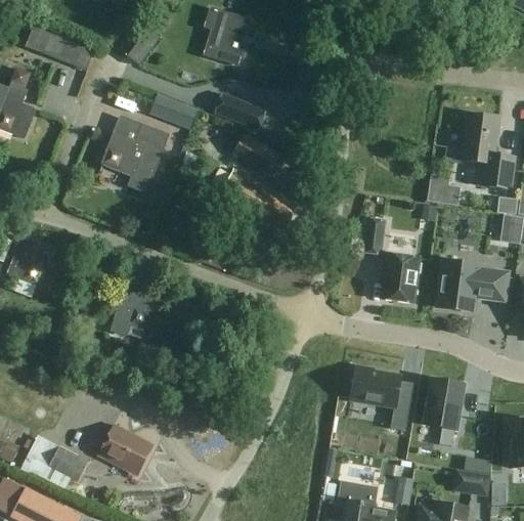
[(523,12),(523,0),(511,0),(509,4),(523,12)]
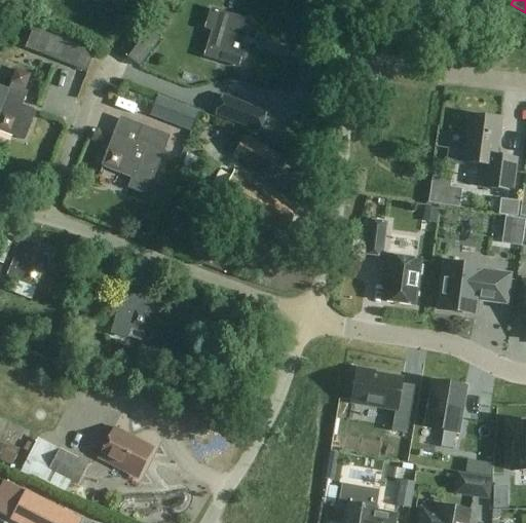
[(241,65),(246,50),(240,48),(250,19),(213,7),(208,26),(214,28),(207,54),(241,65)]
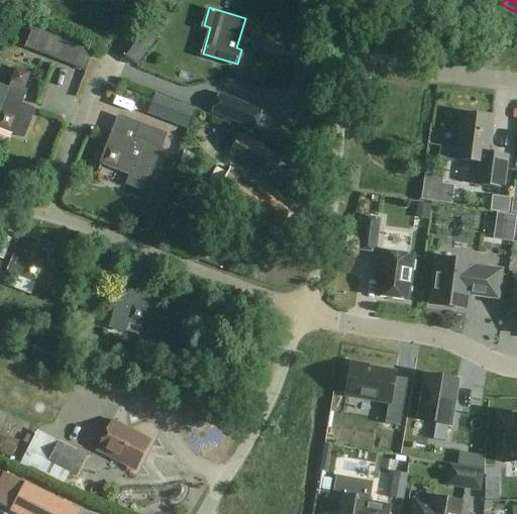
[(124,52),(138,62),(161,34),(146,23),(124,52)]
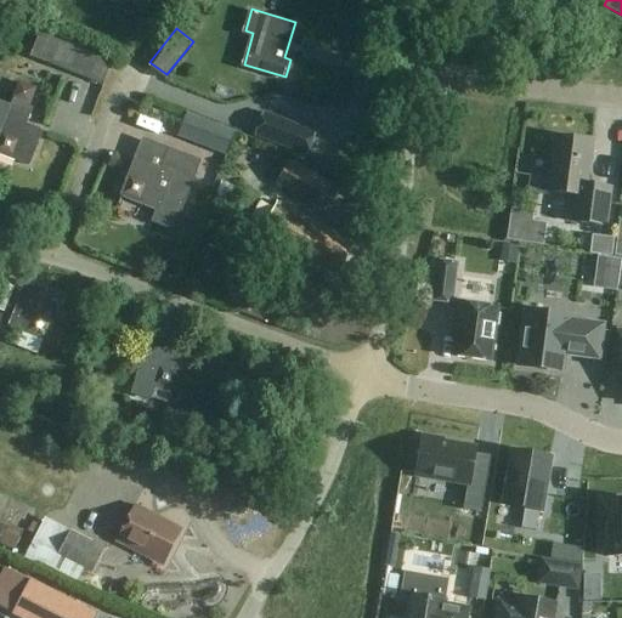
[(77,44),(58,38),(49,61),(67,68),(77,44)]
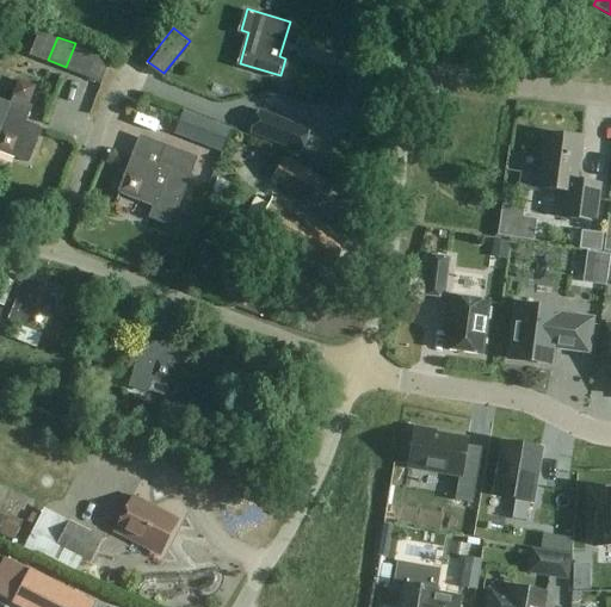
[(12,92),(11,95),(26,101),(28,98),(34,82),(18,76),(12,92)]
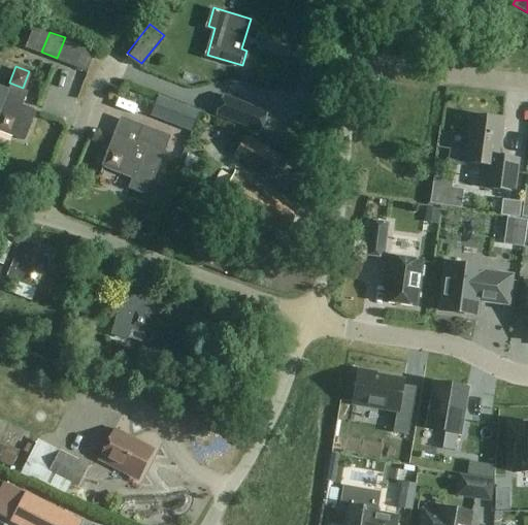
[(0,84),(0,128),(24,137),(34,109),(21,104),(27,89),(23,88),(9,83),(7,87),(0,84)]
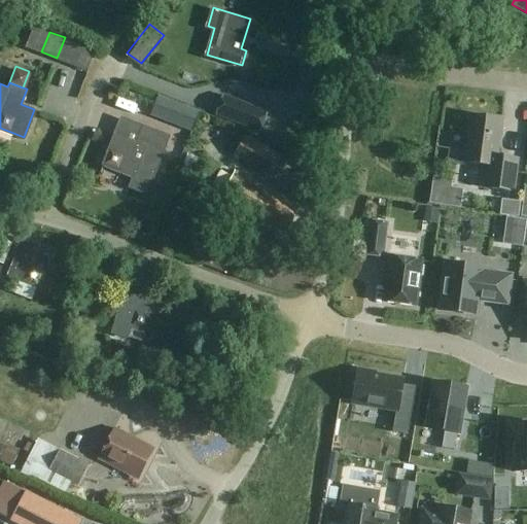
[(222,93),(215,113),(237,121),(245,101),(222,93)]
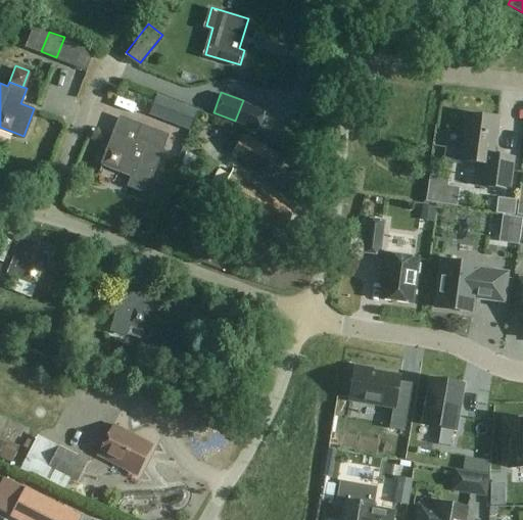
[(155,94),(148,112),(188,129),(195,109),(155,94)]
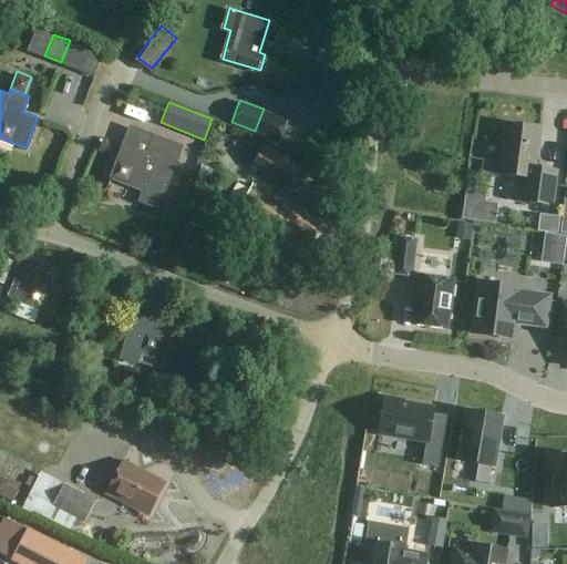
[(504,122),(497,174),(524,177),(521,202),(552,205),(556,170),(534,167),(539,126),(504,122)]
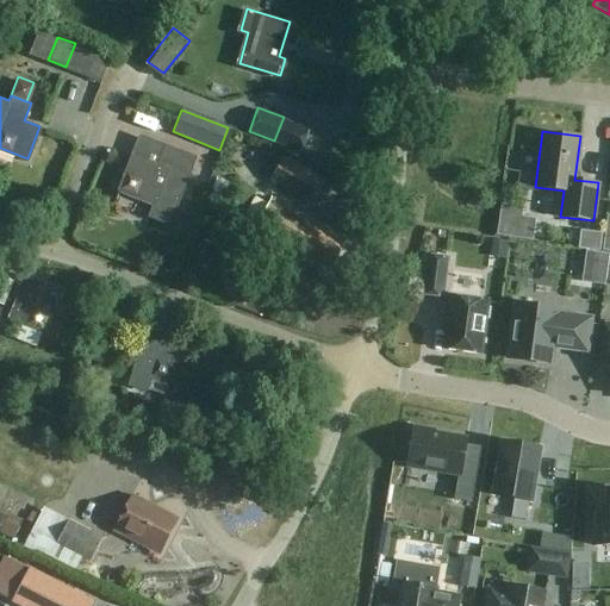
[(129,152),(116,188),(151,202),(147,213),(167,222),(193,156),(162,144),(155,163),(129,152)]
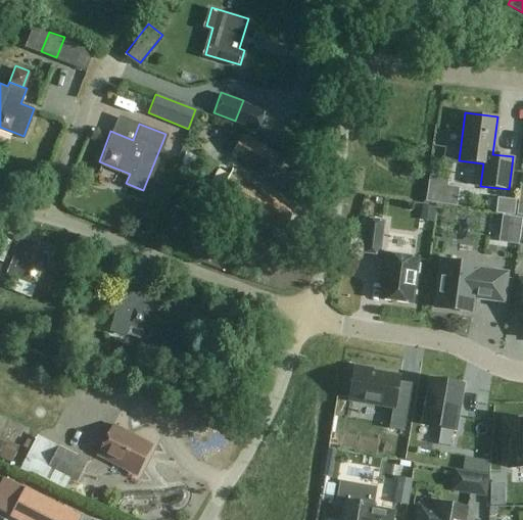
[(270,174),(280,154),(238,133),(228,151),(270,174)]
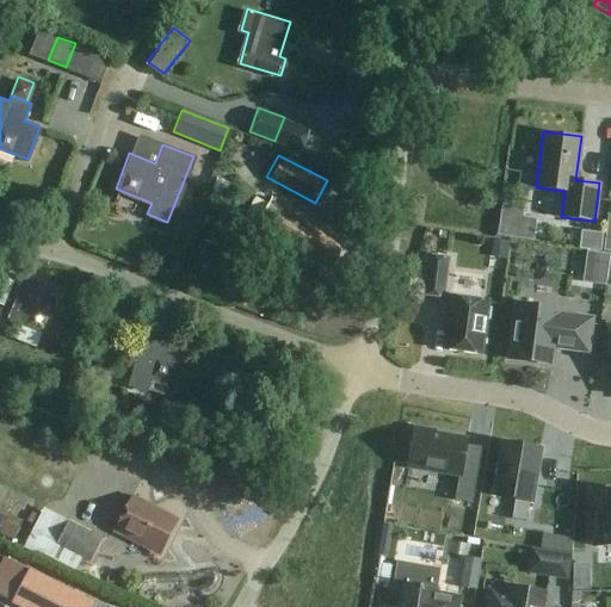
[(326,273),(345,241),(270,198),(252,231),(326,273)]
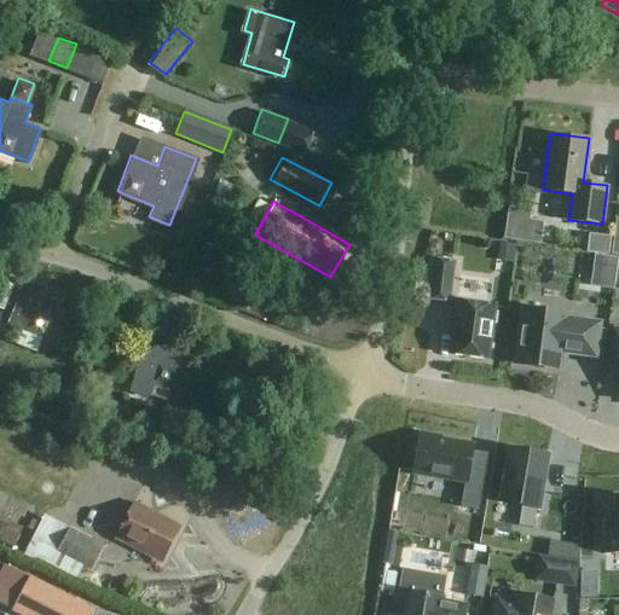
[(508,208),(503,239),(538,244),(541,224),(526,221),(527,212),(508,208)]
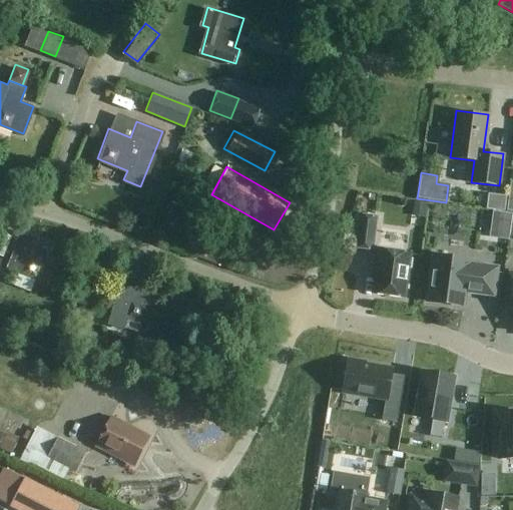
[(414,199),(412,213),(425,215),(427,201),(414,199)]
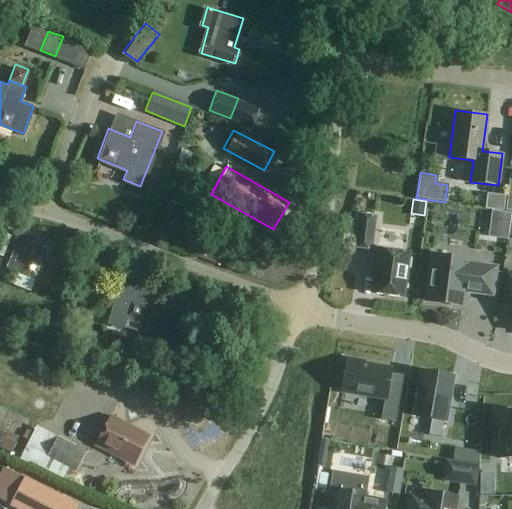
[(487,212),(485,239),(498,241),(501,214),(487,212)]
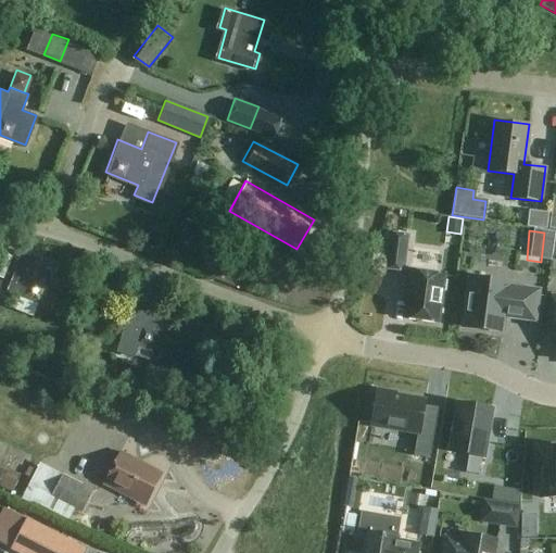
[(405,272),(409,235),(390,233),(386,269),(405,272)]
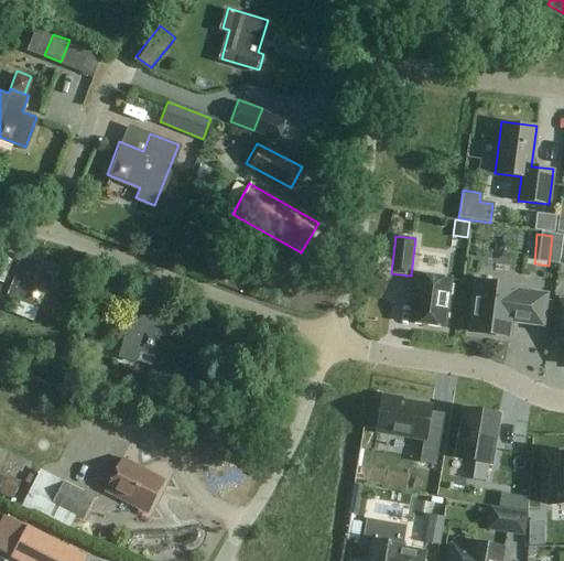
[(422,249),(420,265),(436,267),(437,251),(422,249)]
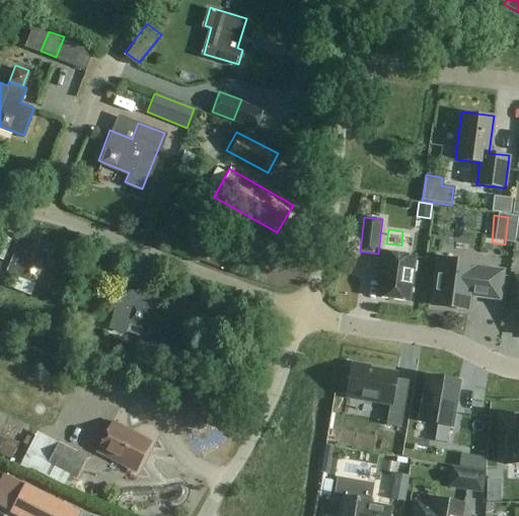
[(0,258),(3,260),(10,238),(0,234),(0,258)]
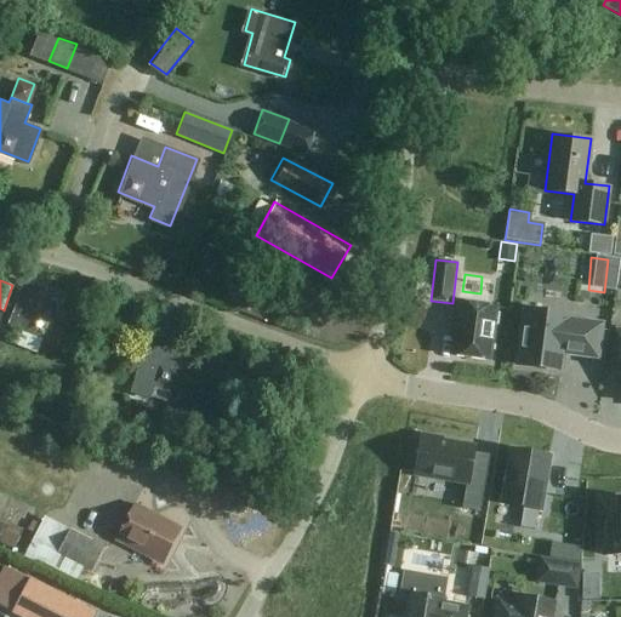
[(6,323),(43,336),(60,292),(40,284),(35,296),(18,290),(6,323)]
